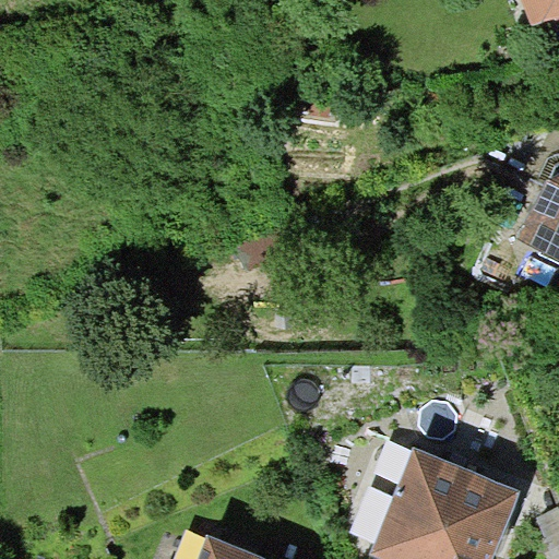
[(558,0),(523,0),(532,25),(558,15),(558,0)]
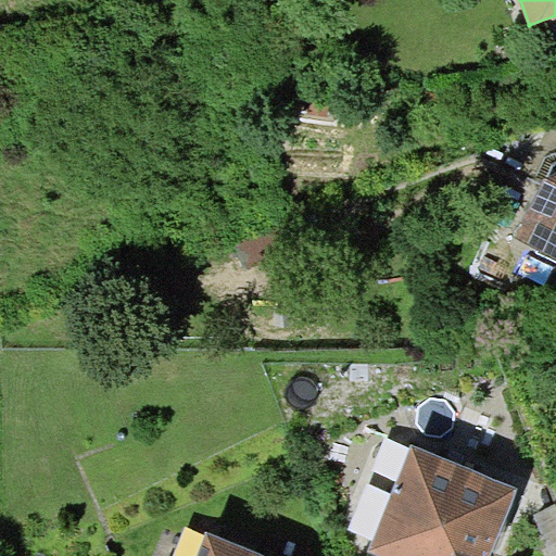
[(555,173),(545,178),(514,236),(555,258),(555,173)]
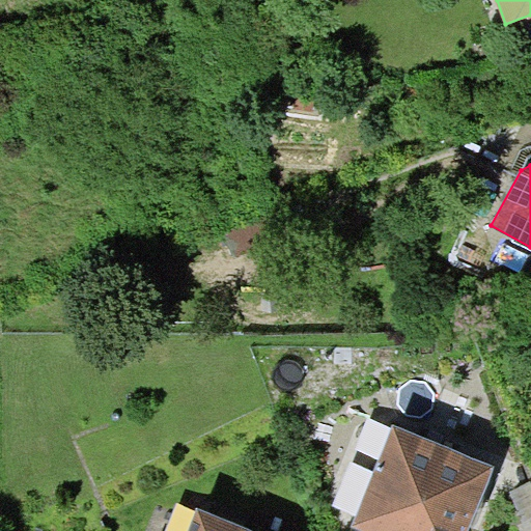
[(468,530),(496,467),(394,425),(355,525),(367,530),(468,530)]
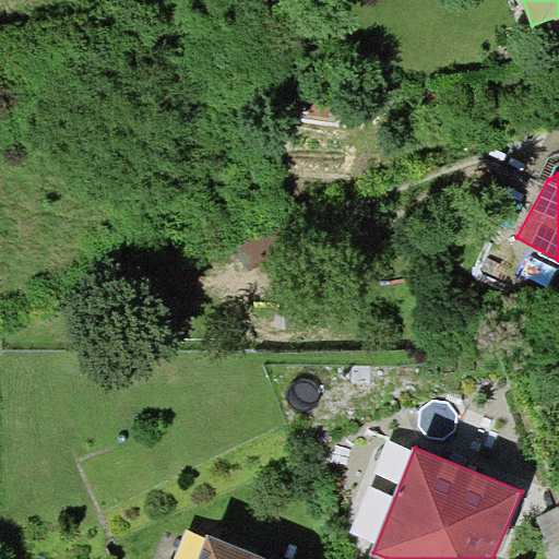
[(558,558),(558,506),(538,515),(556,558),(558,558)]
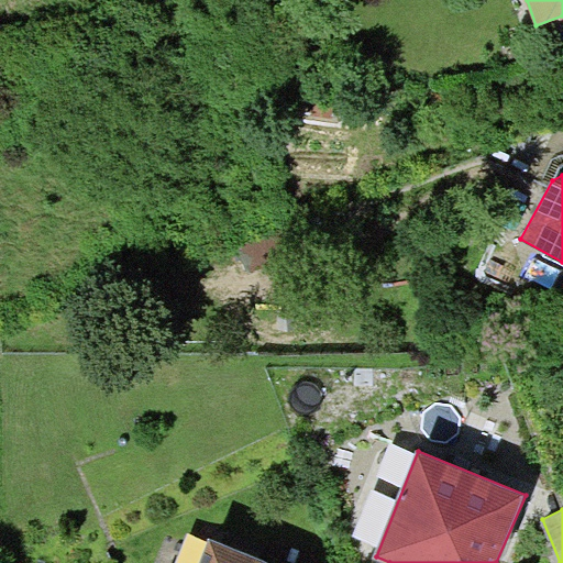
[(274,562),(208,537),(197,562),(274,562)]
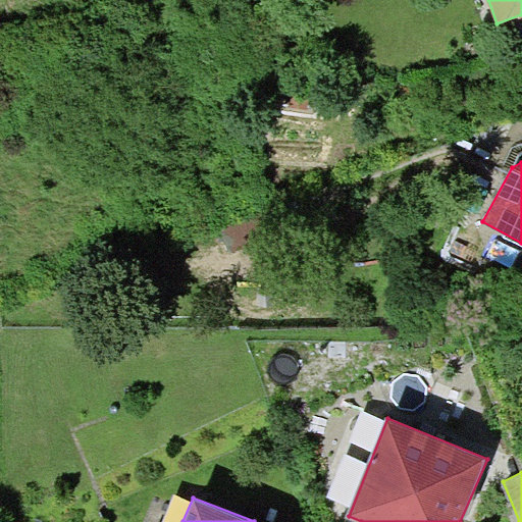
All buildings are outlined.
